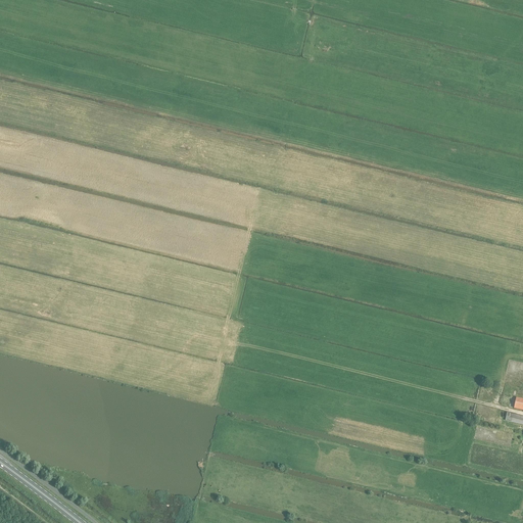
[(512,385),(522,387),(522,379),(514,378),(512,385)]
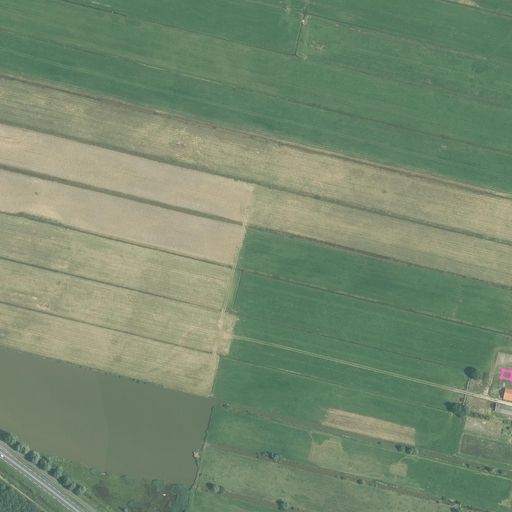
[(505,388),(493,386),(491,395),(503,398),(505,390),(505,388)]
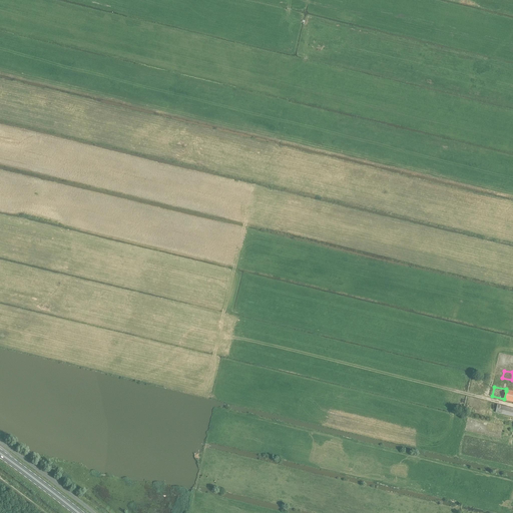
[(512,392),(506,391),(504,399),(504,400),(512,402),(512,392)]
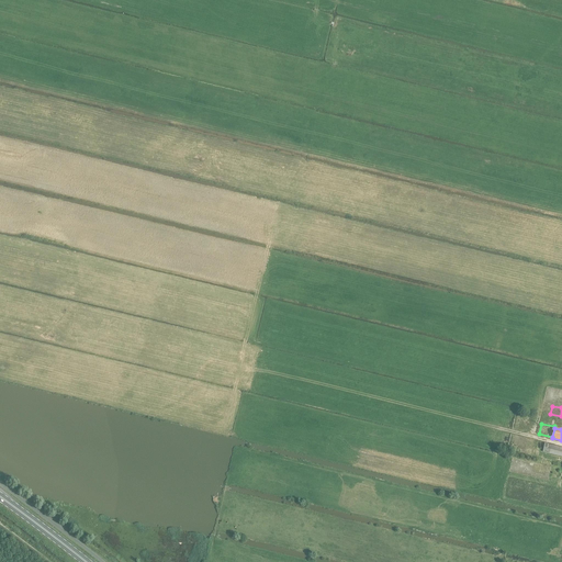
[(531,452),(541,454),(543,442),(534,440),(531,452)]
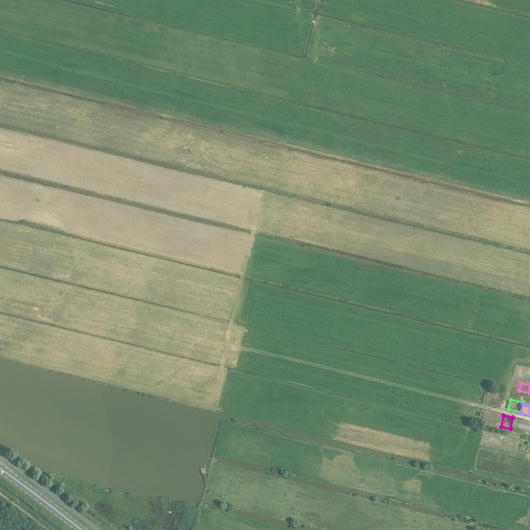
[(529,422),(513,418),(511,427),(513,427),(523,429),(529,430),(529,422)]
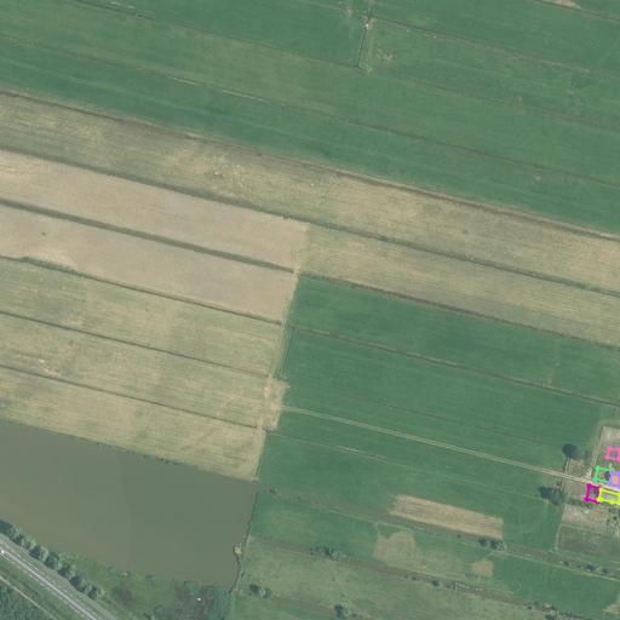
[(598,512),(609,515),(612,501),(601,499),(598,512)]
